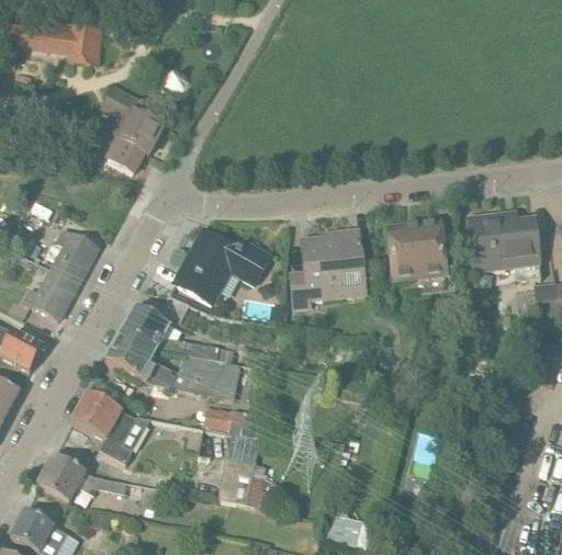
[(102,32),(96,31),(97,26),(75,24),(74,31),(70,53),(69,59),(92,63),(92,58),(99,59),(102,32)]
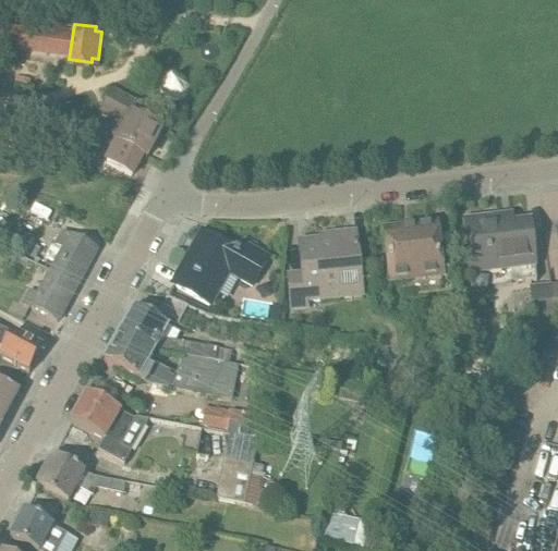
[(112,86),(100,109),(125,122),(118,137),(147,154),(161,127),(145,118),(152,107),(149,106),(150,105),(136,97),(136,98),(112,86)]
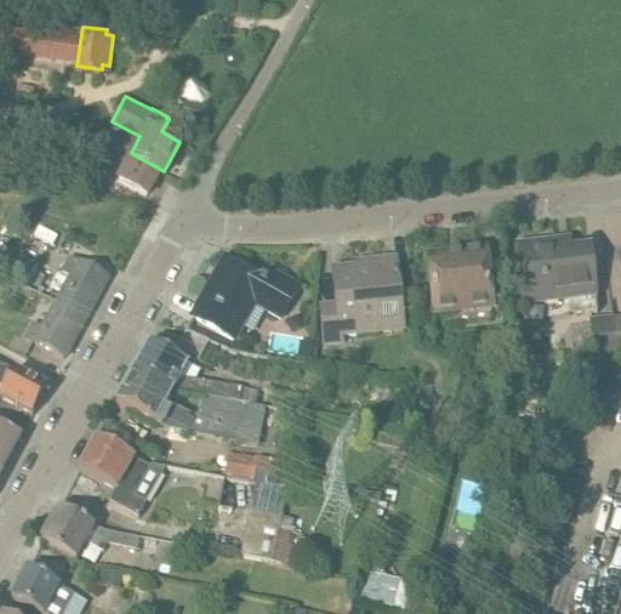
[(540,249),(539,239),(518,242),(524,299),(569,294),(570,311),(597,307),(591,243),(540,249)]
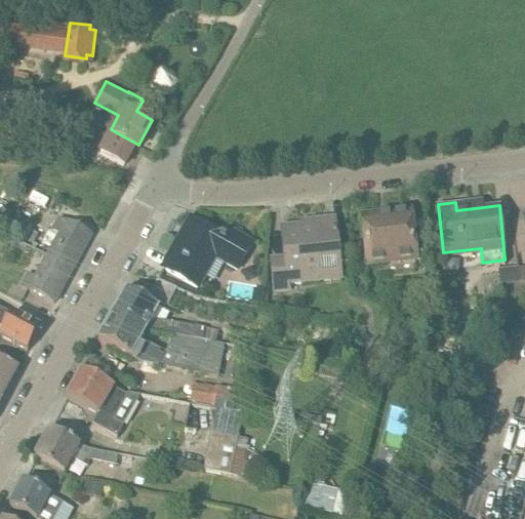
[(411,214),(410,206),(386,209),(387,217),(362,220),(367,262),(427,254),(422,217),(414,218),(413,213),(411,214)]
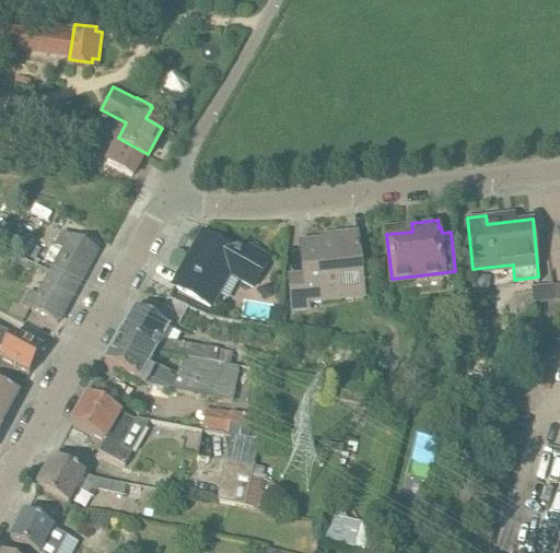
[(65,246),(53,268),(78,282),(96,246),(63,227),(56,242),(65,246)]
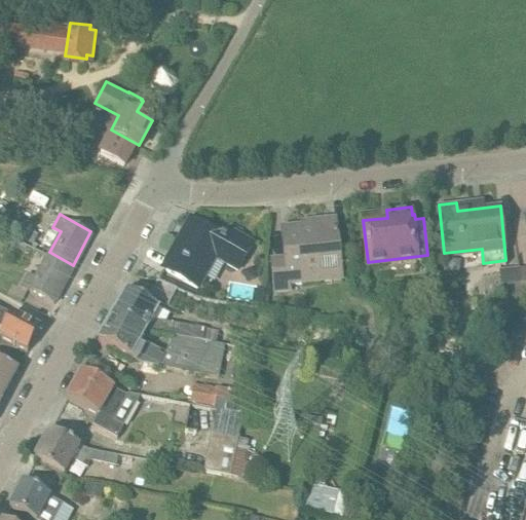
[(221,231),(191,215),(162,264),(200,286),(218,255),(237,266),(252,239),(229,226),(226,232),(222,229),(221,231)]
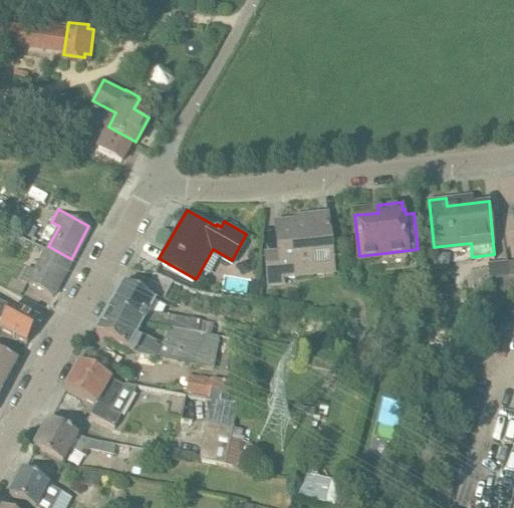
[(269,281),(283,279),(282,273),(333,268),(327,211),(305,213),(305,217),(276,220),(279,249),(266,251),(269,281)]
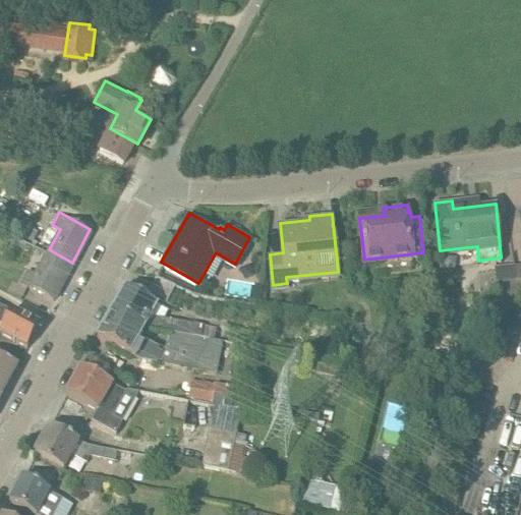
[(72,263),(49,249),(36,272),(29,268),(22,280),(53,297),(72,263)]
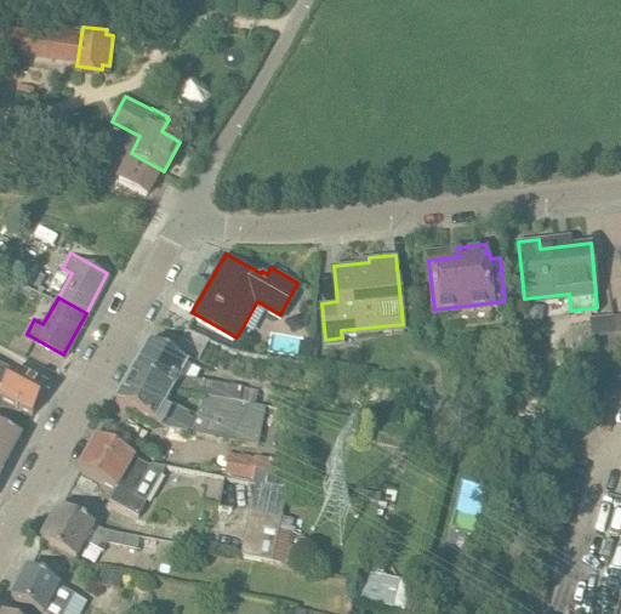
[(617,353),(616,335),(613,313),(591,317),(596,356),(617,353)]
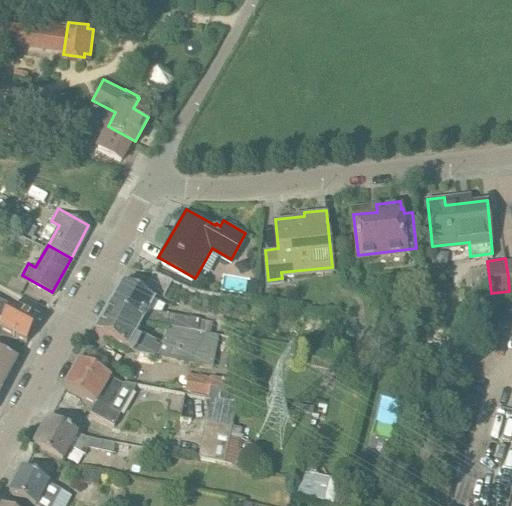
[(164,293),(173,277),(153,268),(145,282),(164,293)]
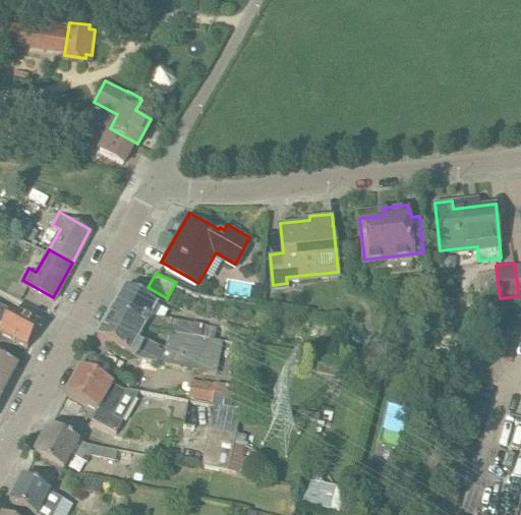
[(261,300),(261,298),(262,283),(251,281),(249,298),(261,300)]
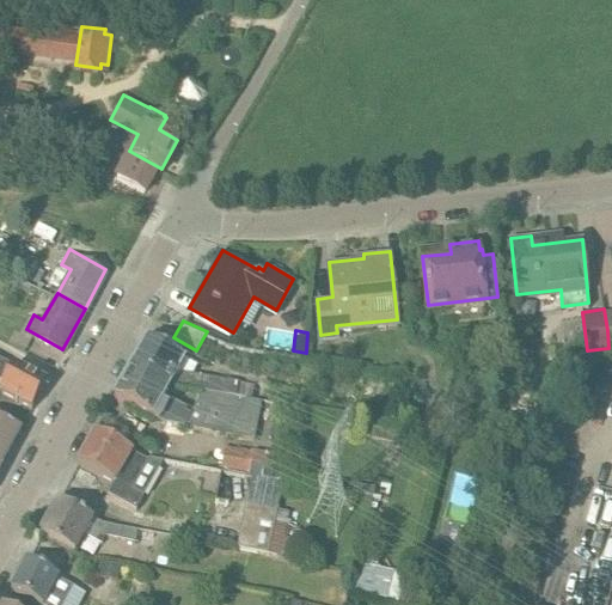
[(147,336),(133,361),(170,380),(202,386),(254,395),(256,373),(239,371),(238,377),(193,370),(196,361),(167,347),(147,336)]
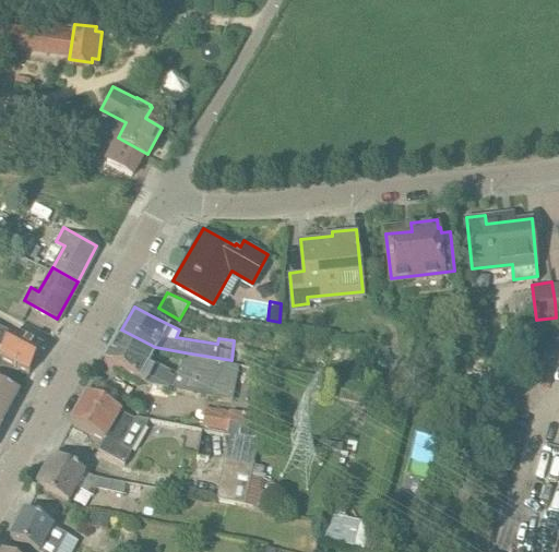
[(0,352),(30,369),(43,346),(0,323),(0,344),(3,346),(0,350),(0,352)]
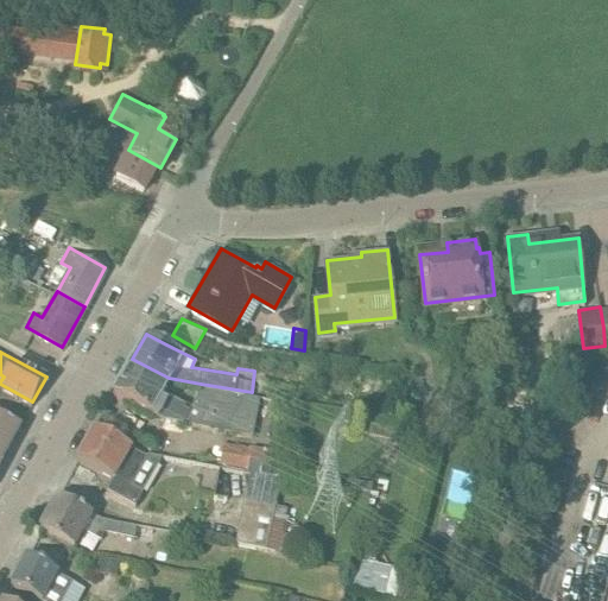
[(169,378),(132,359),(114,392),(159,418),(253,431),(259,392),(252,392),(201,384),(189,405),(181,402),(179,405),(166,398),(166,397),(160,393),(169,378)]
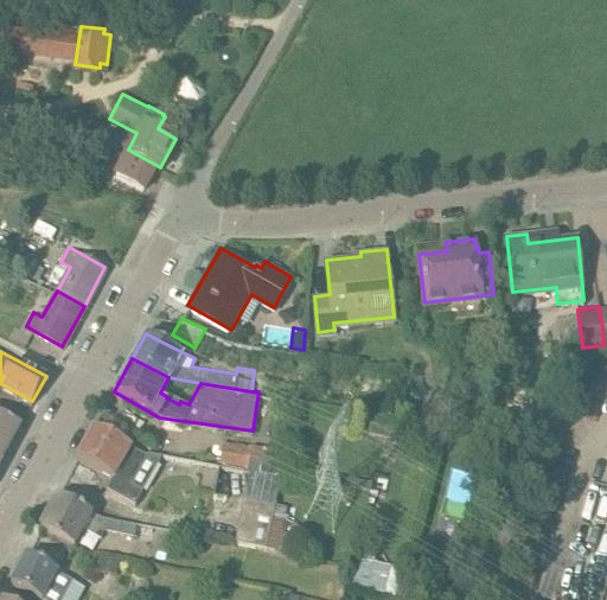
[(0,458),(1,459),(21,422),(0,410),(0,458)]
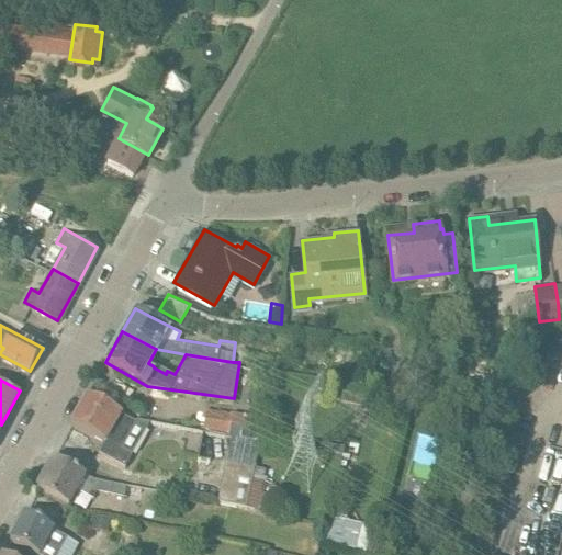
[(136,419),(88,393),(72,422),(104,440),(99,450),(125,463),(131,452),(120,446),(136,419)]
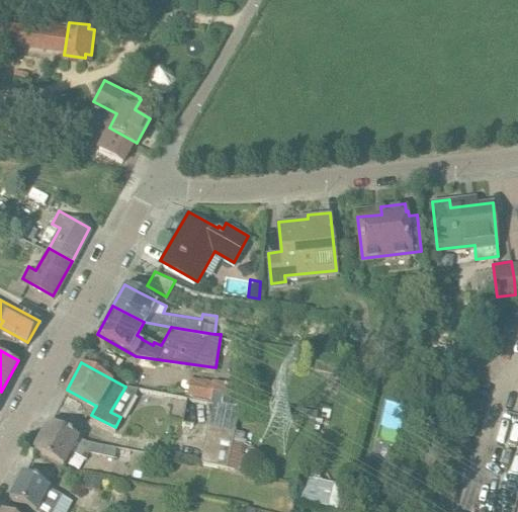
[(213,377),(211,398),(237,401),(240,381),(213,377)]
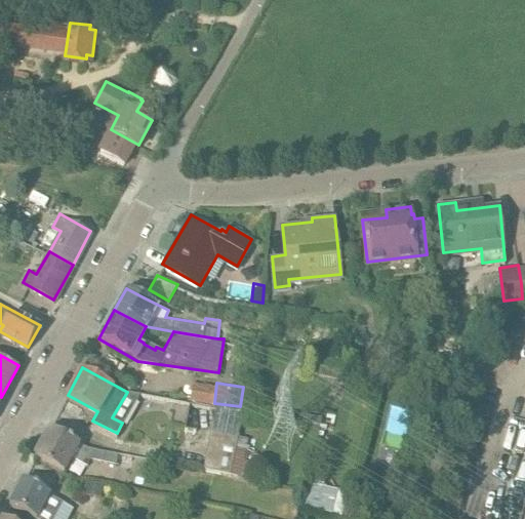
[(295,403),(282,401),(280,415),(292,417),(295,403)]
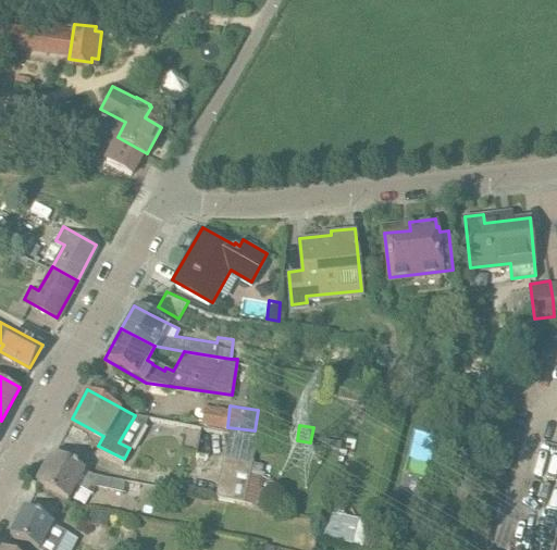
[(123,487),(125,475),(93,470),(53,451),(37,483),(69,498),(77,483),(91,489),(96,483),(123,487)]
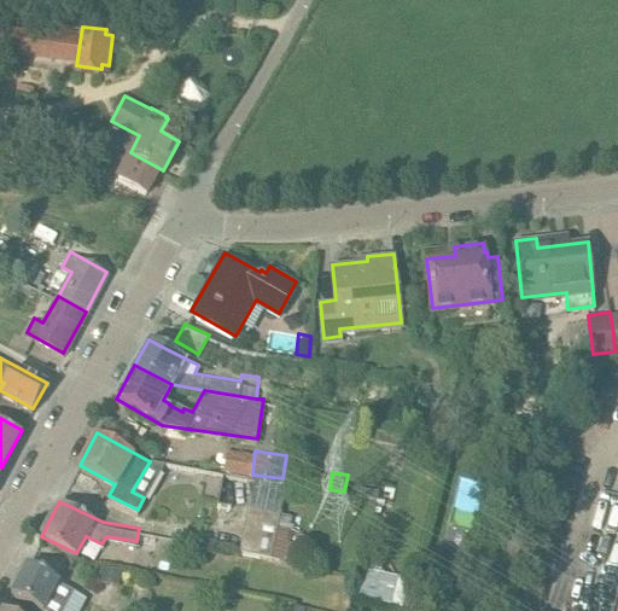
[(273,554),(281,507),(248,501),(239,548),(273,554)]
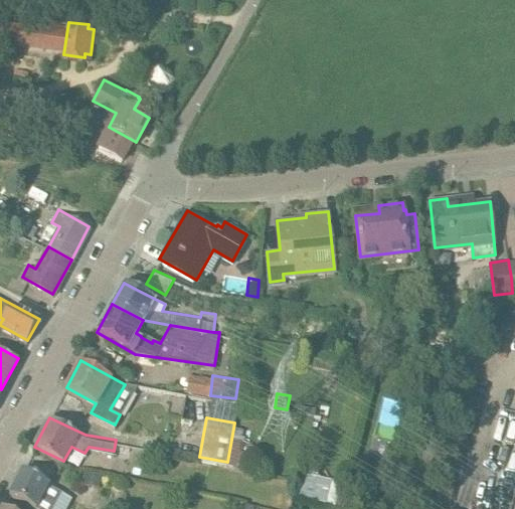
[(318,469),(301,465),(294,493),(311,497),(318,469)]
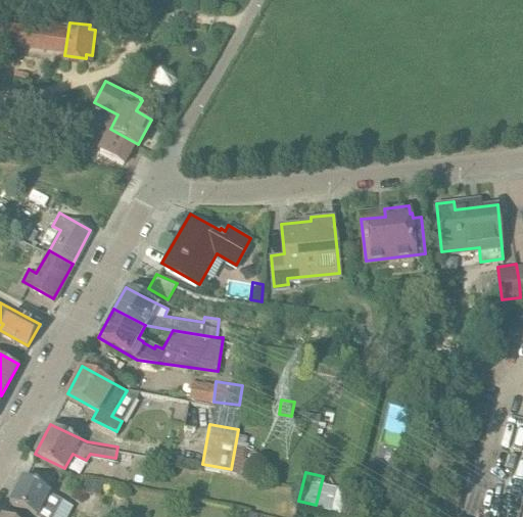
[(41,516),(53,516),(56,511),(64,496),(50,489),(24,475),(9,501),(41,516)]
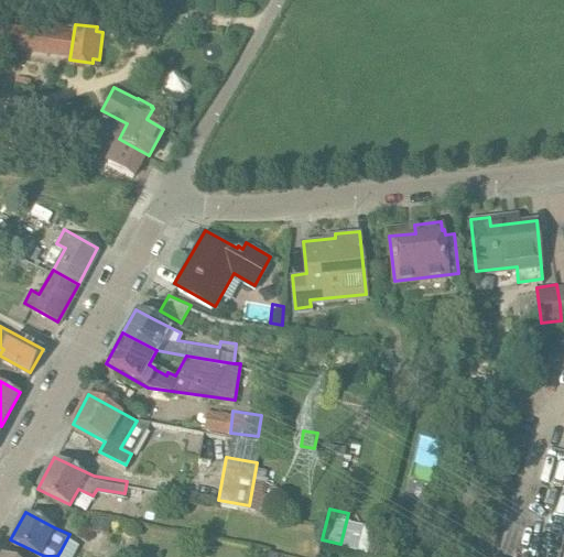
[(109,530),(111,515),(94,513),(91,526),(109,530)]
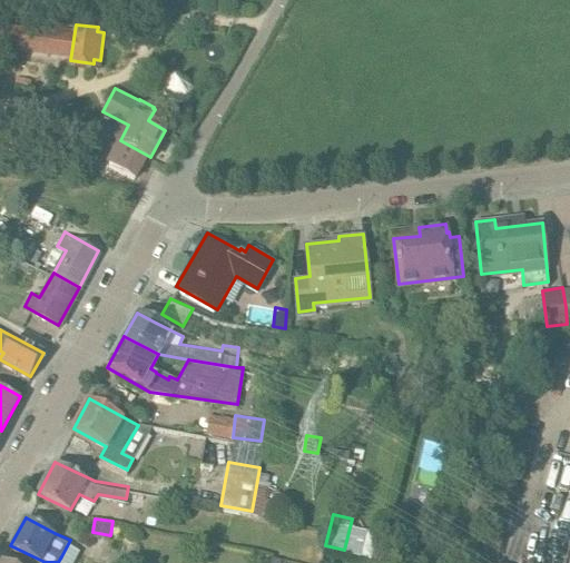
[(279,562),(283,556),(272,553),(268,562),(279,562)]
